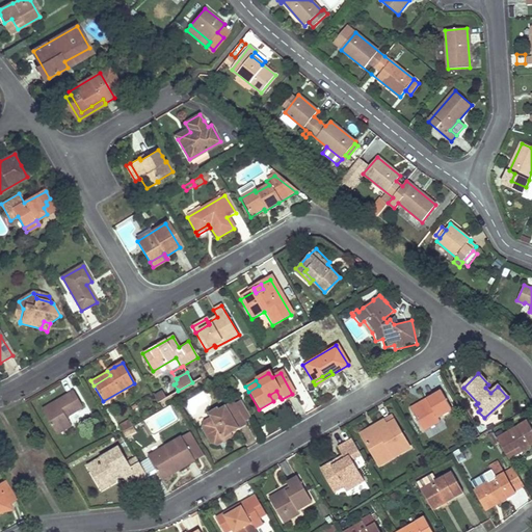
[(56,434),(63,429),(71,425),(67,417),(82,407),(73,391),(42,408),(56,434)]
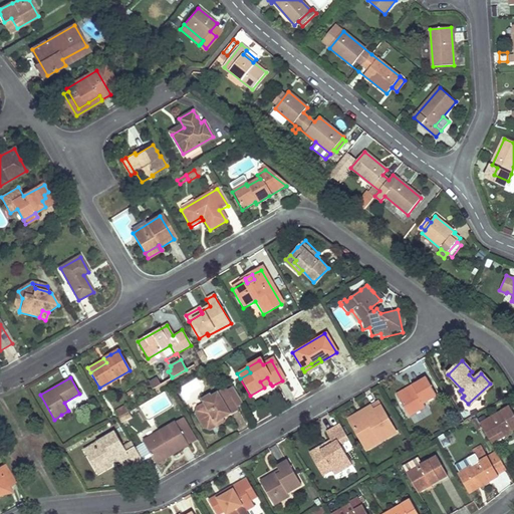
[(160,384),(156,377),(149,382),(152,389),(160,384)]
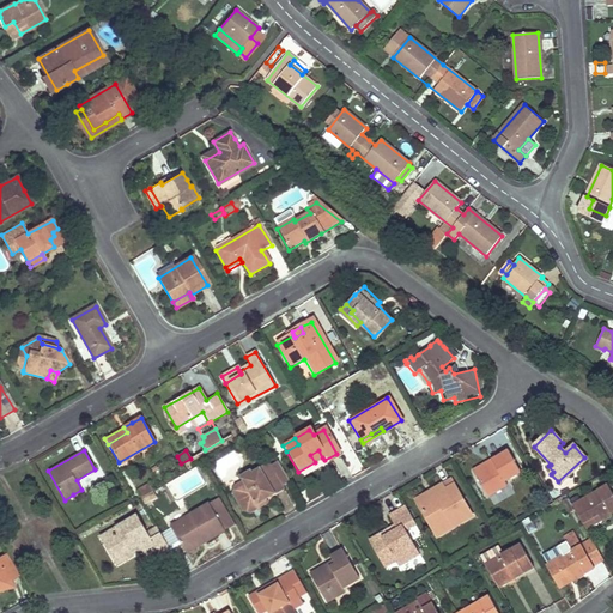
[(319,450),(310,455),(315,462),(322,457),(319,450)]
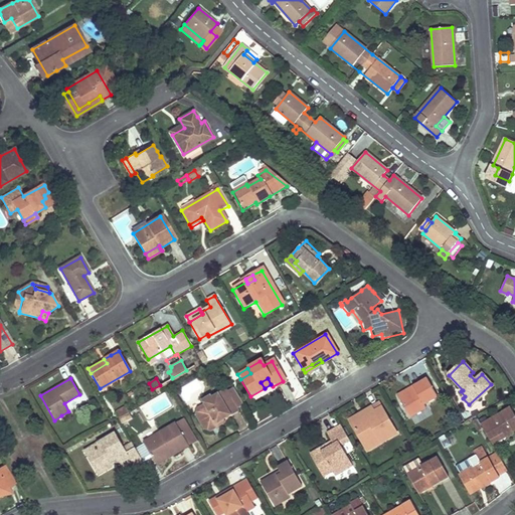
[(436,396),(431,387),(424,378),(411,386),(413,389),(397,399),(409,418),(425,408),(422,404),(436,396)]
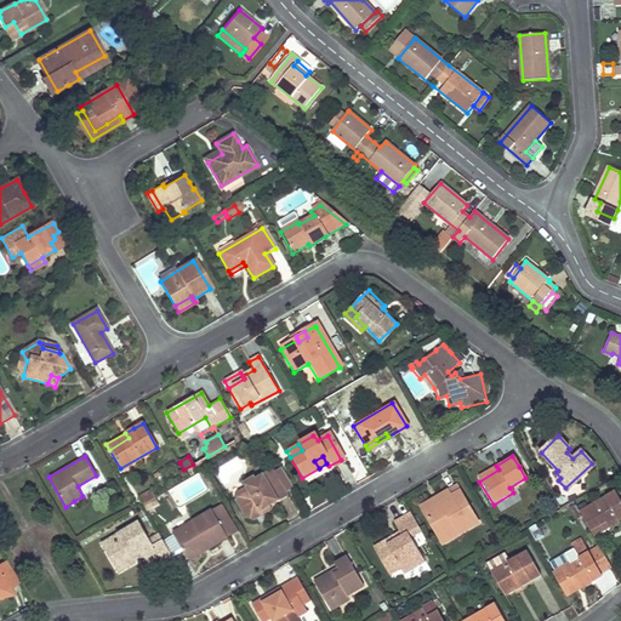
[(596,467),(592,463),(565,488),(569,493),(596,467)]
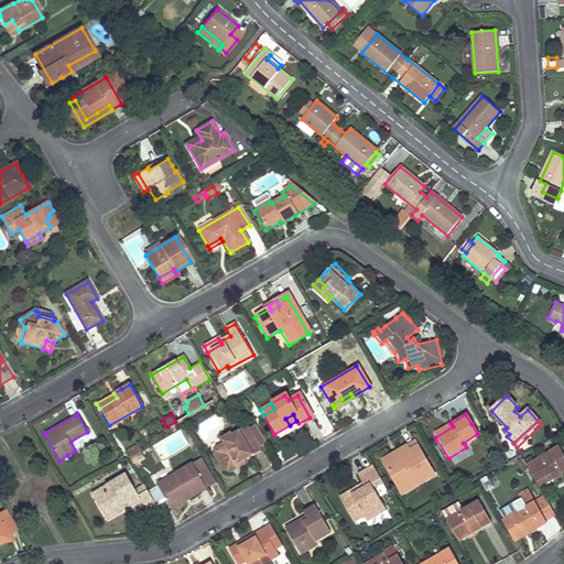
[(451,423),(433,434),(435,437),(453,426),(451,423)]
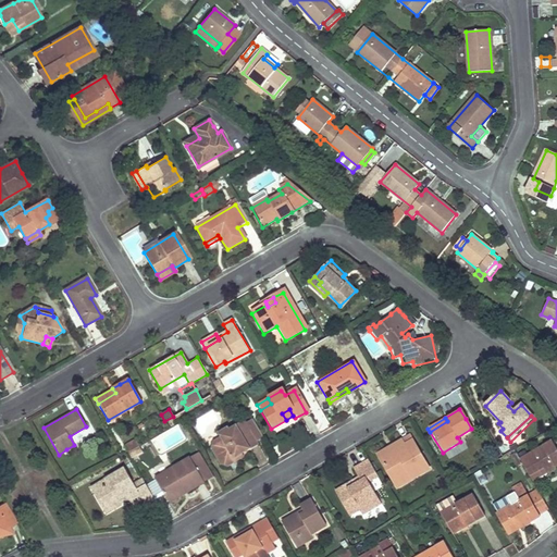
[(244,426),(242,422),(226,431),(225,430),(217,433),(220,440),(211,444),(209,449),(219,466),(225,467),(235,461),(233,458),(239,455),(255,445),(254,443),(260,440),(262,437),(252,421),(244,426)]
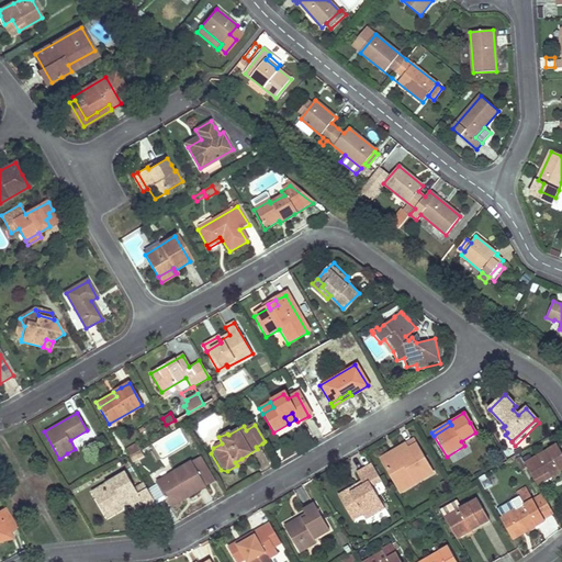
[(407,449),(396,456),(385,462),(396,484),(411,475),(415,483),(433,473),(414,440),(405,445),(407,449)]
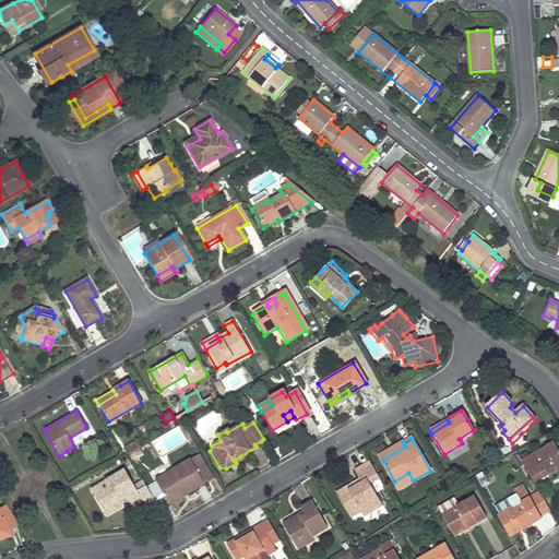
[(135,440),(125,447),(129,453),(140,448),(135,440)]
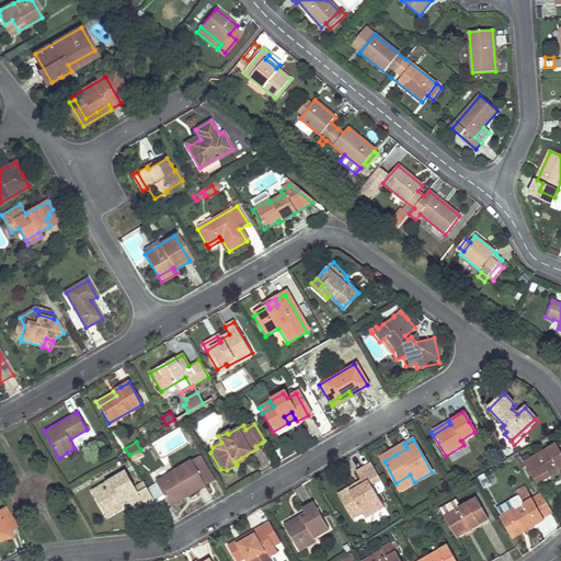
[(404,444),(381,457),(385,461),(396,455),(407,448),(404,444)]
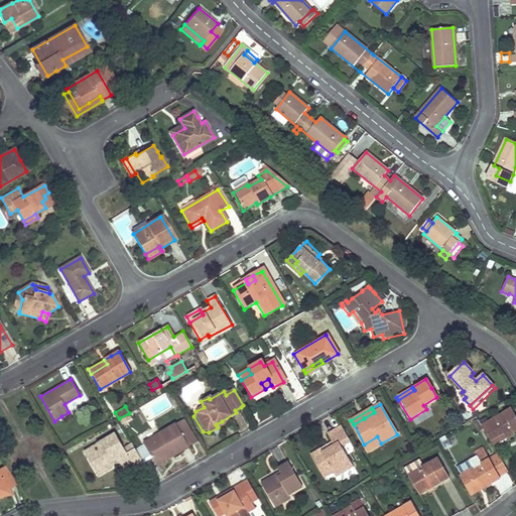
[(501,435),(503,434),(505,433),(507,437),(515,432),(515,415),(512,409),(483,426),(489,436),(498,431),(501,435)]
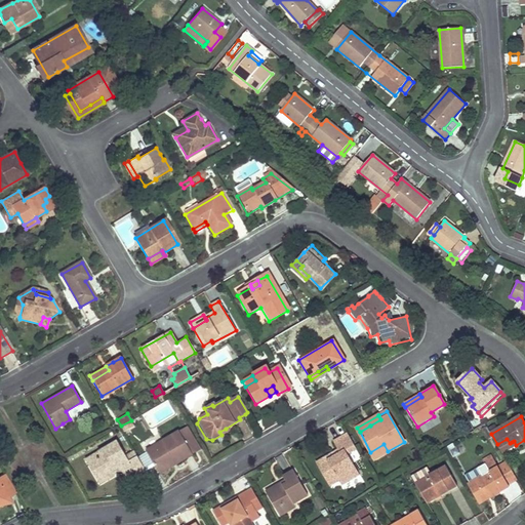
[(188,427),(180,431),(188,444),(196,439),(188,427)]
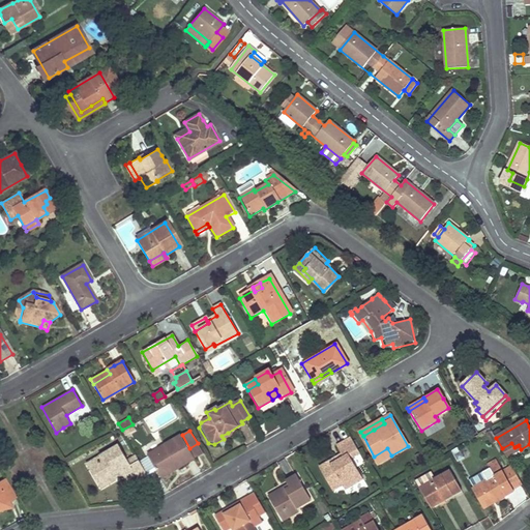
[(159,473),(168,468),(176,464),(178,467),(203,452),(198,443),(189,448),(182,435),(149,454),(159,473)]
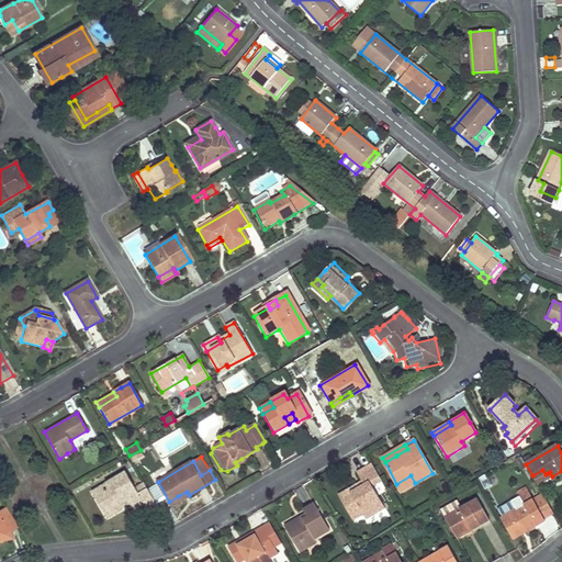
[(381,482),(372,467),(358,474),(362,483),(364,487),(350,495),(349,491),(339,496),(353,521),(363,516),(366,520),(385,509),(372,486),(381,482)]
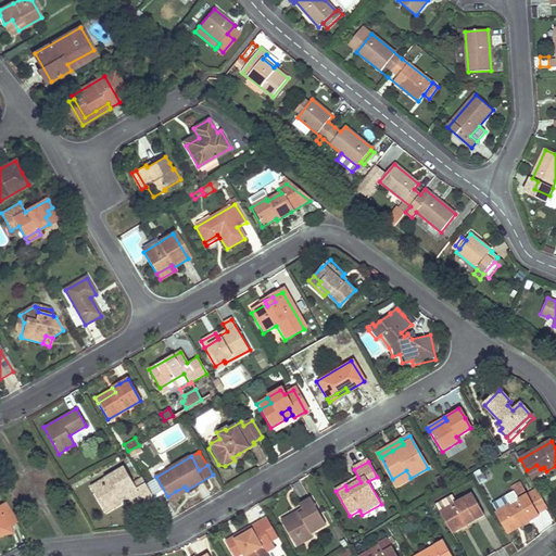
[(527,470),(530,476),(540,469),(536,465),(527,470)]
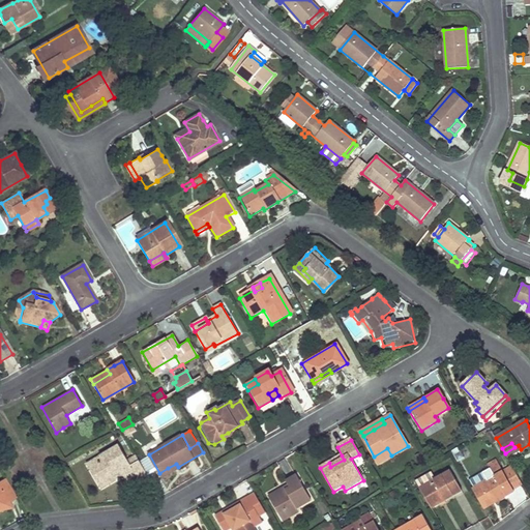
[(145,477),(133,457),(124,462),(115,448),(97,458),(99,462),(89,468),(95,477),(92,479),(97,490),(111,482),(112,475),(117,473),(123,482),(131,486),(145,477)]
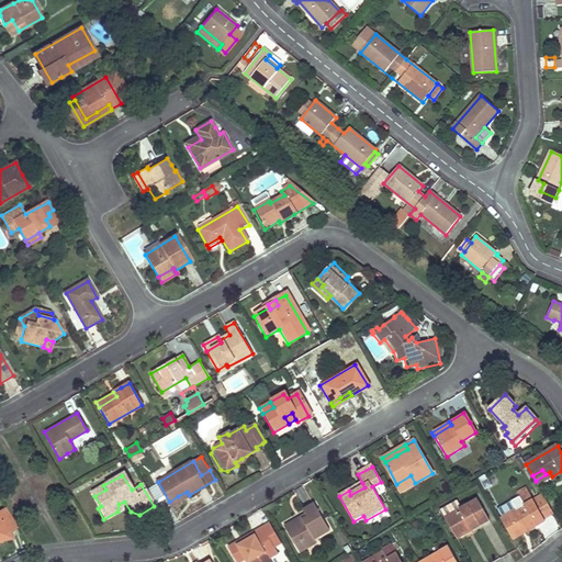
[(396,484),(401,491),(415,483),(411,475),(396,484)]
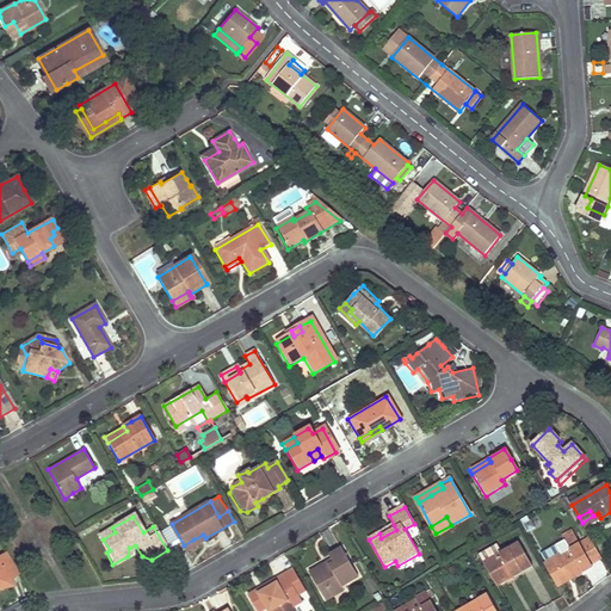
[(396,530),(394,525),(380,534),(381,538),(396,530)]
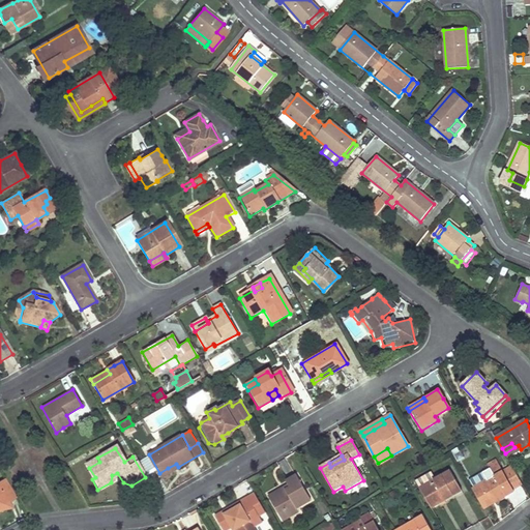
[(97,458),(84,466),(92,479),(95,477),(89,468),(99,462),(97,458)]
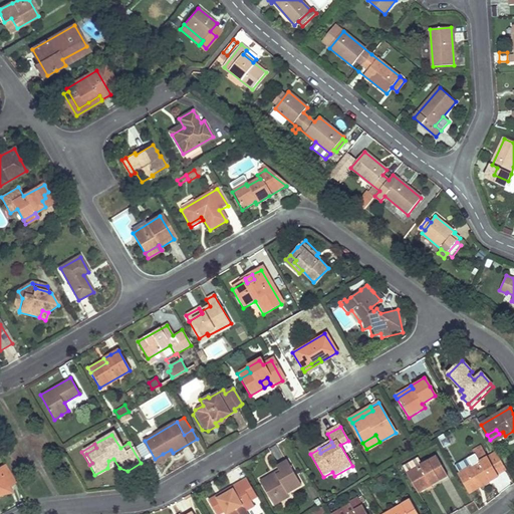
[(474,467),(460,475),(469,490),(482,482),(484,486),(500,477),(499,475),(508,469),(498,453),(489,458),(483,446),(474,452),(477,455),(470,459),(474,467)]
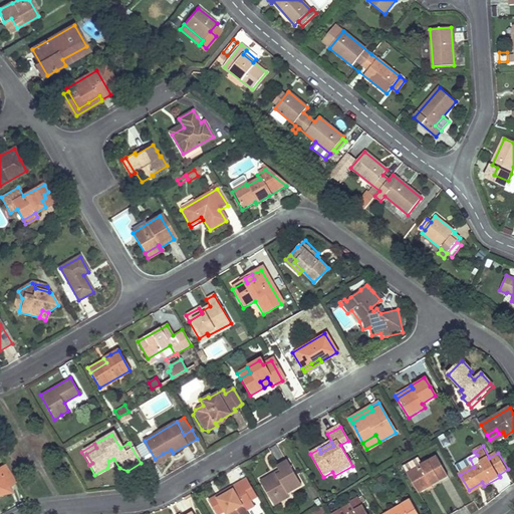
[(155,459),(157,463),(173,453),(171,450),(163,454),(155,459)]
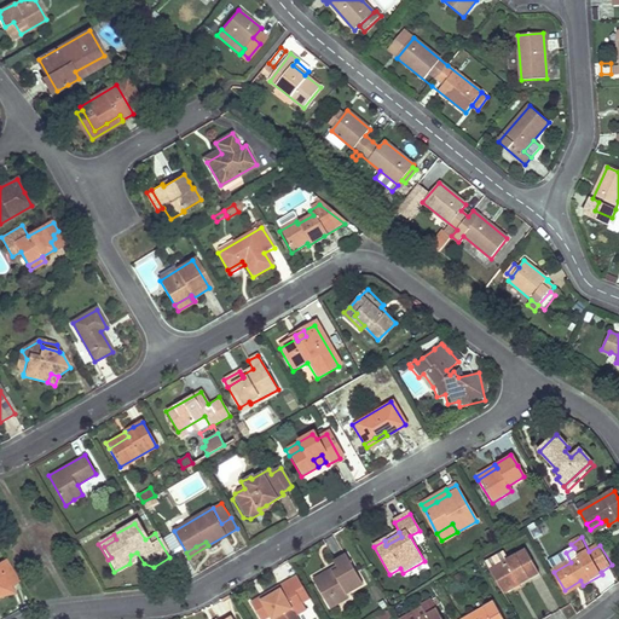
[(518,579),(519,582),(520,584),(541,572),(526,549),(491,571),(502,589),(518,579)]
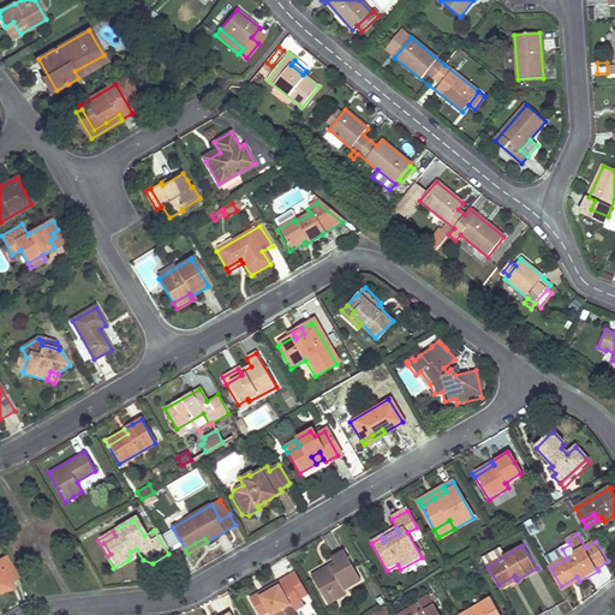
[(347,592),(346,591),(345,590),(359,580),(341,551),(332,557),(334,562),(311,577),(323,596),(332,591),(336,599),(347,592)]
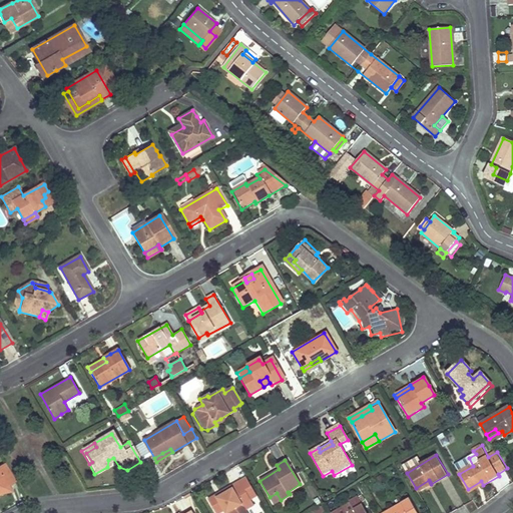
[(0,492),(6,489),(5,486),(13,481),(3,465),(0,466),(0,492)]
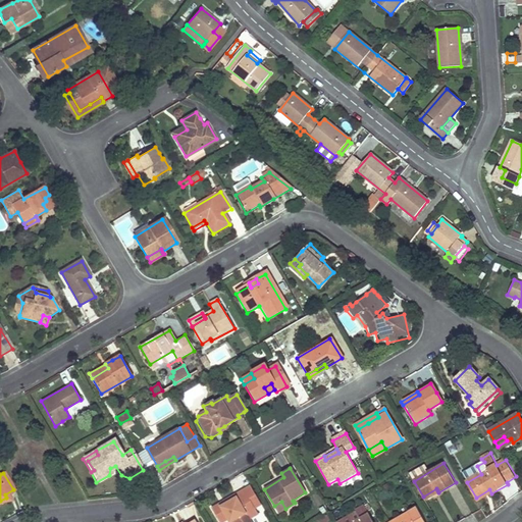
[(251,485),(242,491),(212,510),(219,521),(226,521),(228,521),(232,521),(233,521),(232,521),(251,521),(250,519),(259,514),(256,508),(261,505),(251,485)]
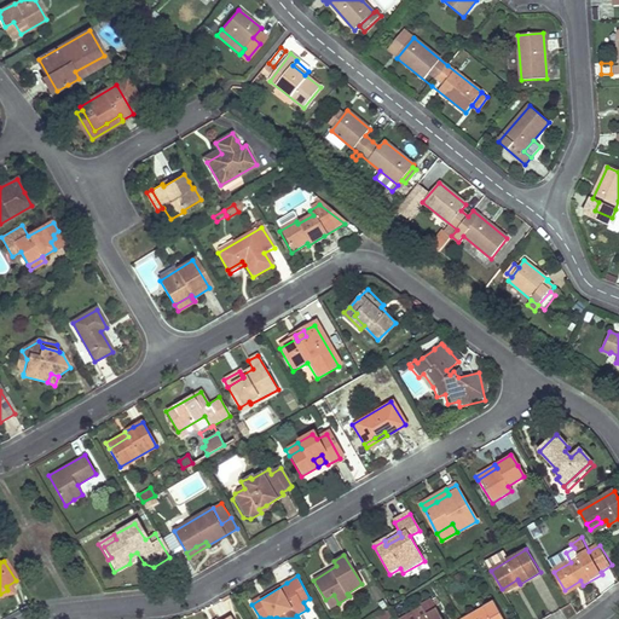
[(502,589),(504,594),(520,584),(519,582),(518,579),(502,589)]
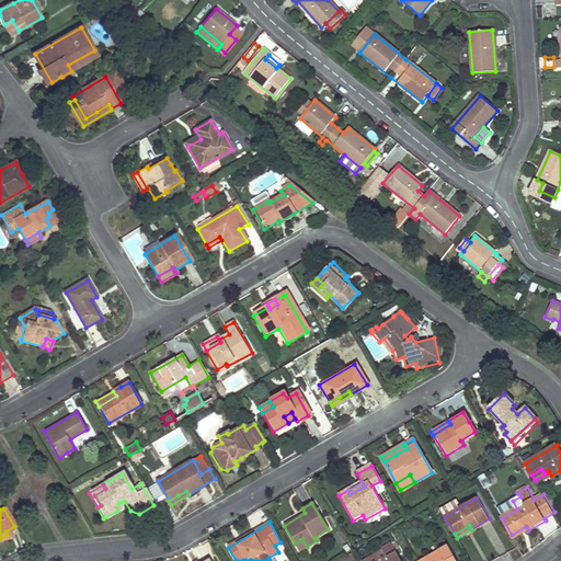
[(512,535),(514,538),(528,530),(526,526),(512,535)]
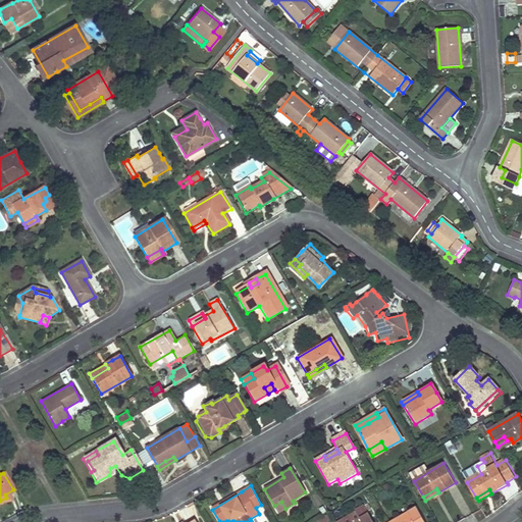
[(274,506),(278,513),(285,509),(281,502),(274,506)]
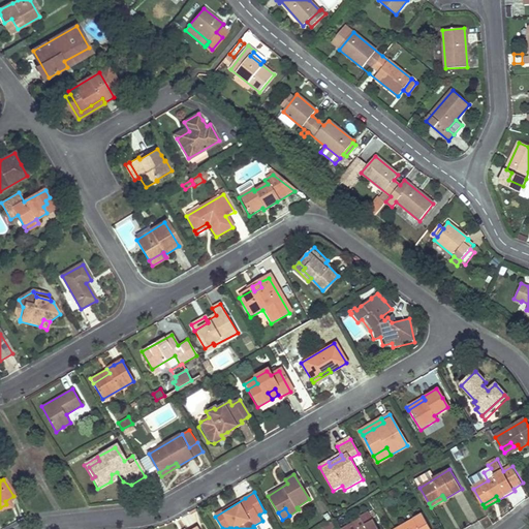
[(379,528),(369,511),(361,517),(362,518),(366,524),(356,528),(379,528)]
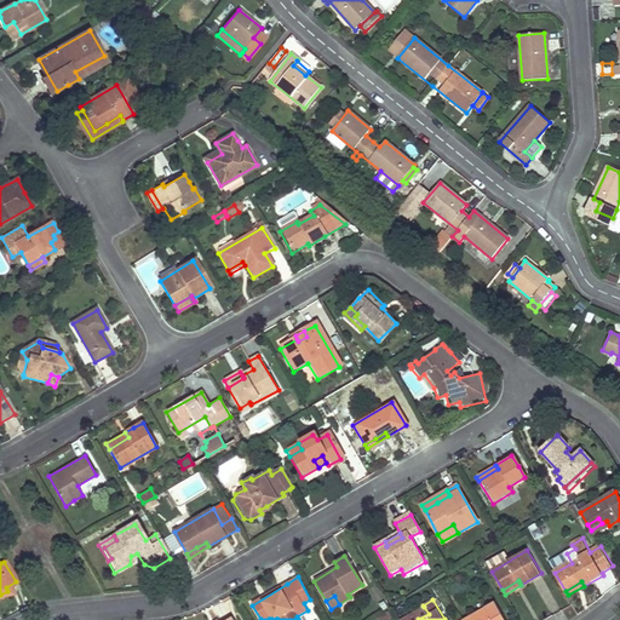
[(505,619),(495,602),(465,619),(505,619)]
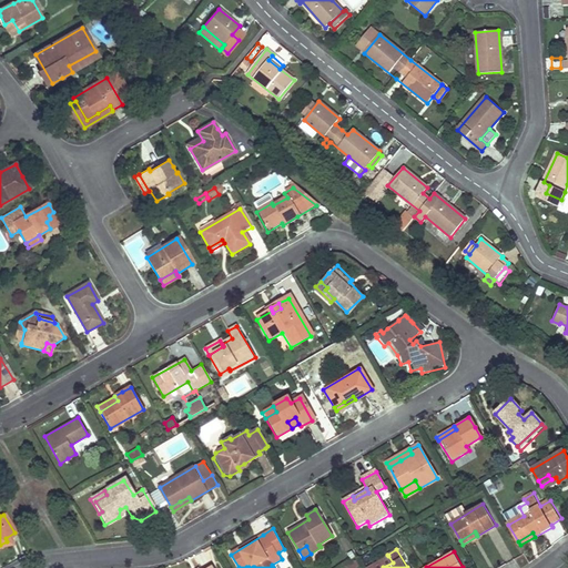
[(388,556),(368,567),(383,567),(393,563),(388,556)]
